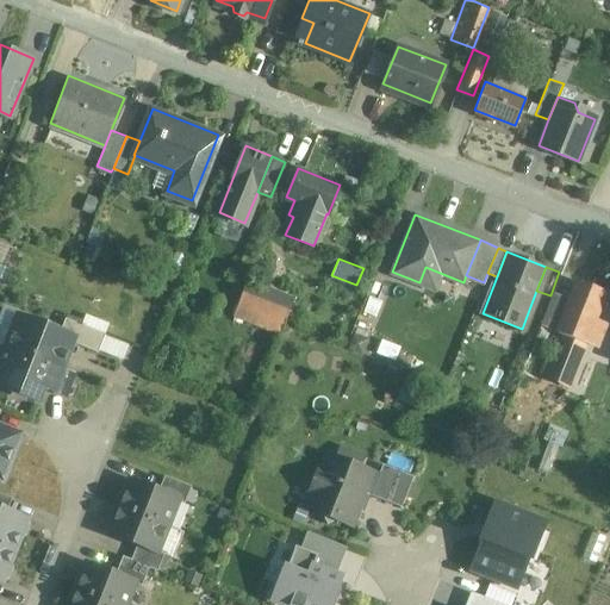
[(294,297),(247,279),(237,303),(285,322),(294,297)]
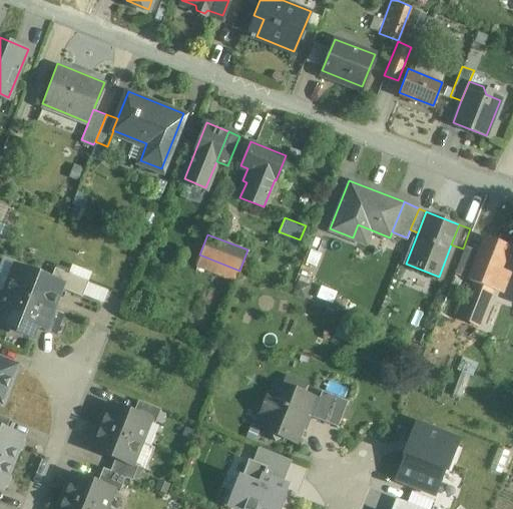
[(485,234),(468,279),(472,280),(491,288),(508,243),(485,234)]
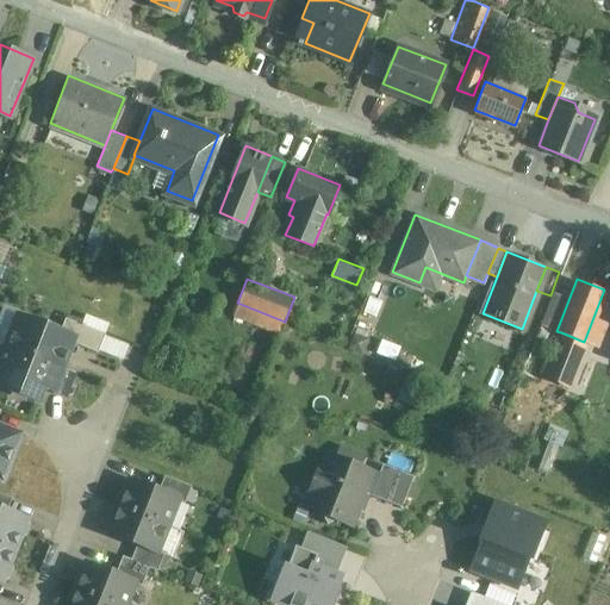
[(60,330),(19,313),(7,344),(61,366),(72,341),(73,335),(60,330)]
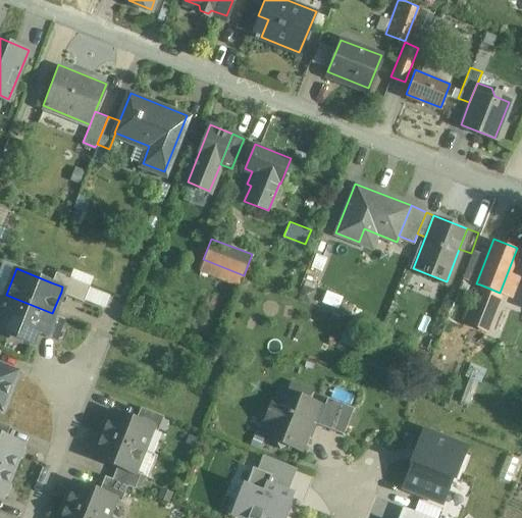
[(90,285),(56,271),(51,282),(62,287),(61,292),(84,301),(90,285)]
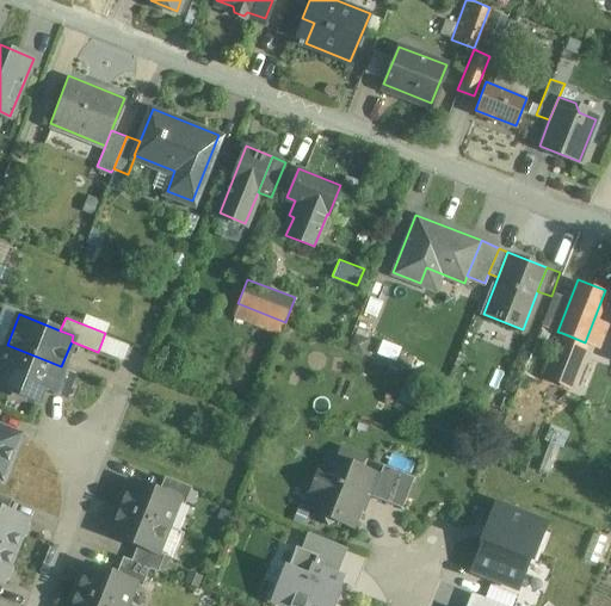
[(568,383),(585,342),(562,333),(545,373),(568,383)]
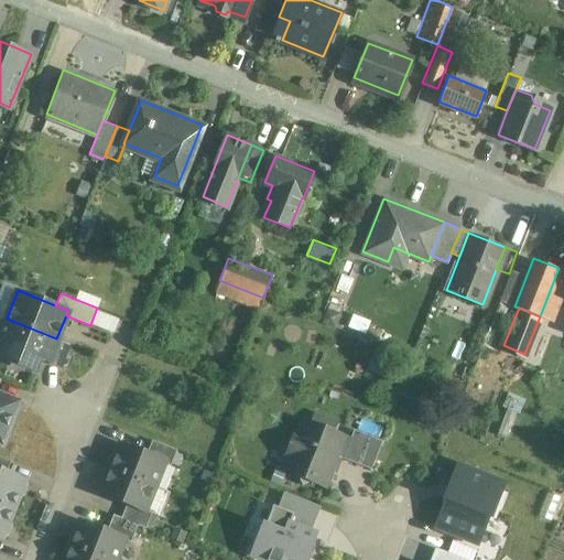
[(7,319),(0,334),(0,355),(31,368),(36,354),(49,358),(56,338),(7,319)]
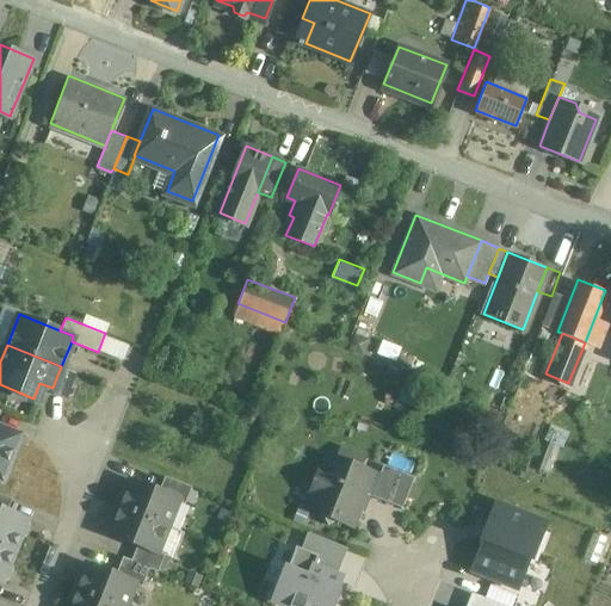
[(550,422),(538,452),(555,458),(567,430),(550,422)]
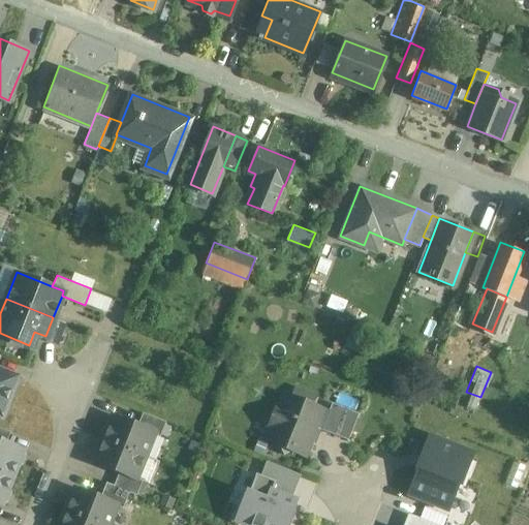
[(0,367),(0,412),(1,413),(17,374),(0,367)]
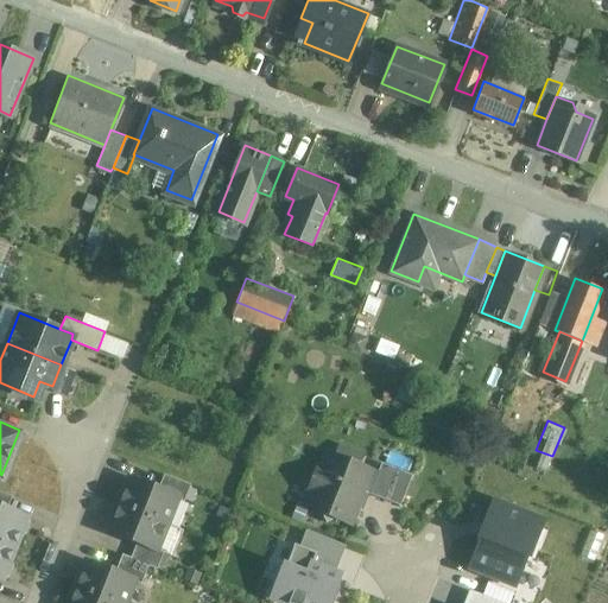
[(369,468),(329,452),(322,470),(317,468),(310,486),(316,488),(309,506),(322,511),(325,520),(335,516),(348,521),(369,468)]
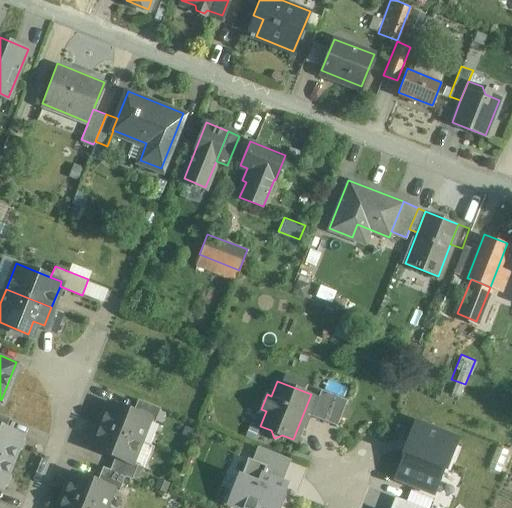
[(347,398),(321,388),(311,414),(337,424),(347,398)]
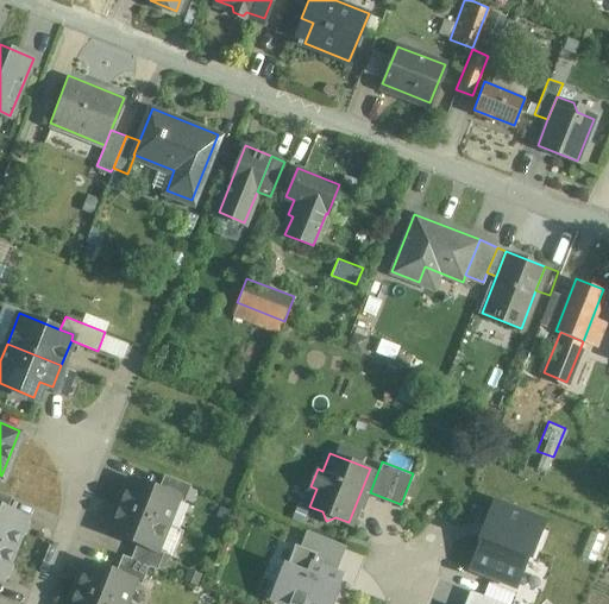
[(190,483),(164,472),(158,488),(177,496),(177,497),(184,499),(190,483)]
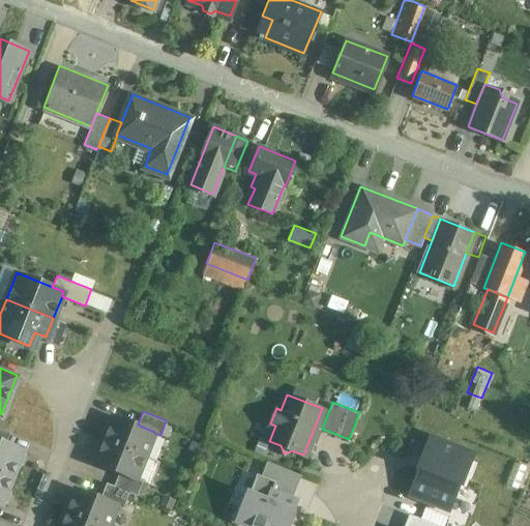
[(138,425),(112,415),(104,438),(146,455),(154,433),(154,432),(138,425)]
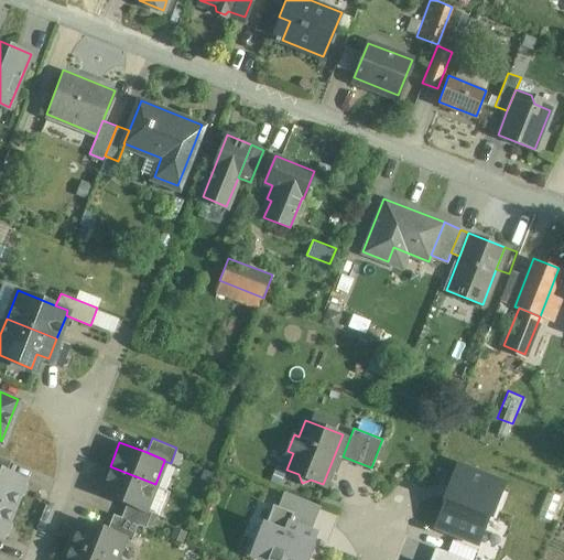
[(11,459),(0,454),(0,469),(7,471),(11,459)]
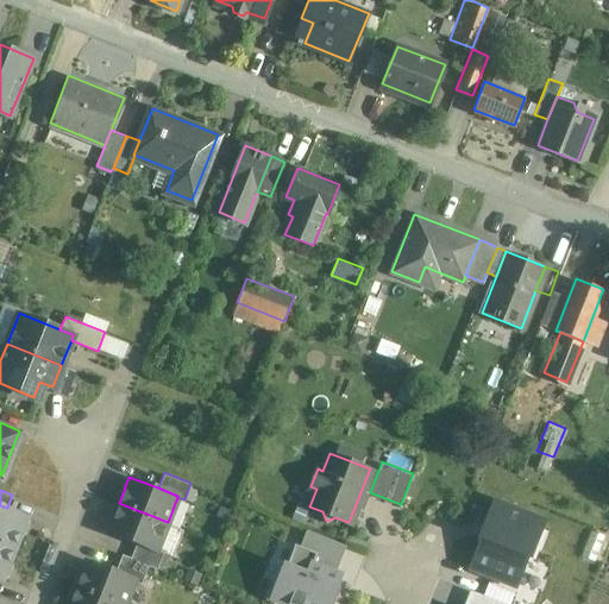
[(552,514),(491,490),(460,570),(520,593),(552,514)]
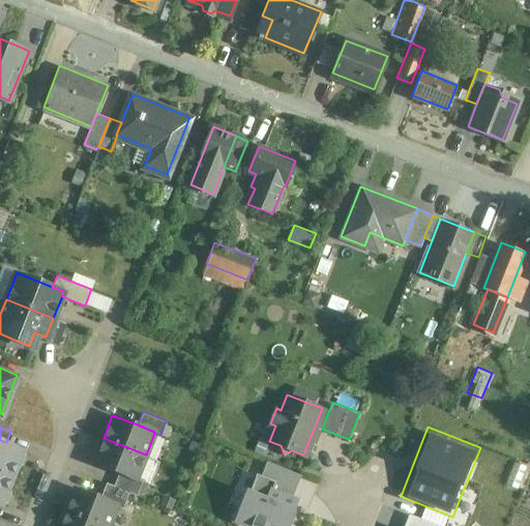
[(146,455),(104,438),(94,462),(119,471),(137,478),(137,477),(146,455)]
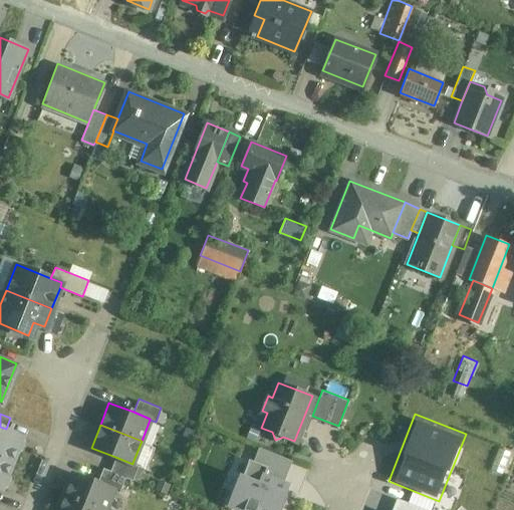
[(6,429),(0,427),(0,457),(12,462),(22,436),(6,429)]
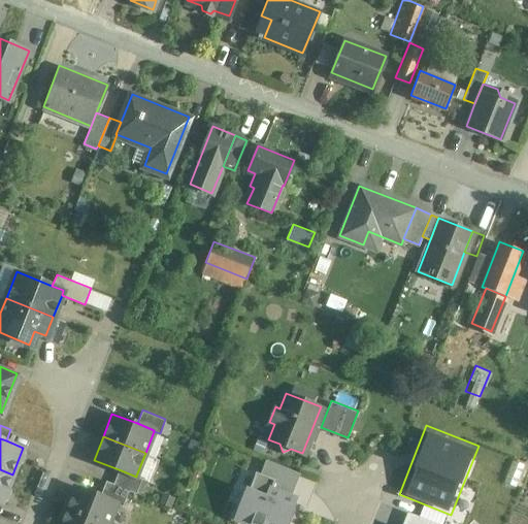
[(292,495),(300,472),(266,459),(257,482),(250,479),(234,518),(250,523),(285,523),(296,497),(292,495)]
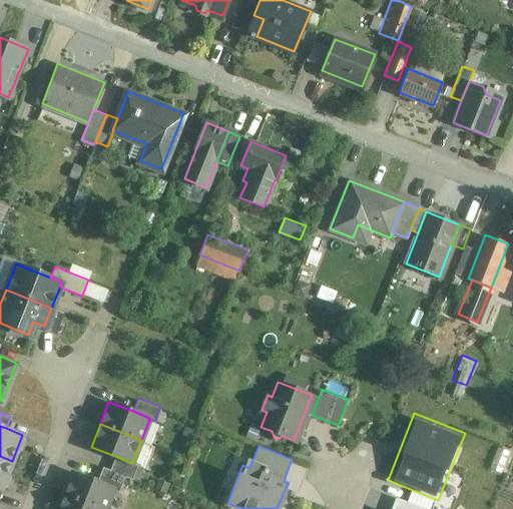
[(12,461),(0,456),(0,486),(2,487),(12,461)]
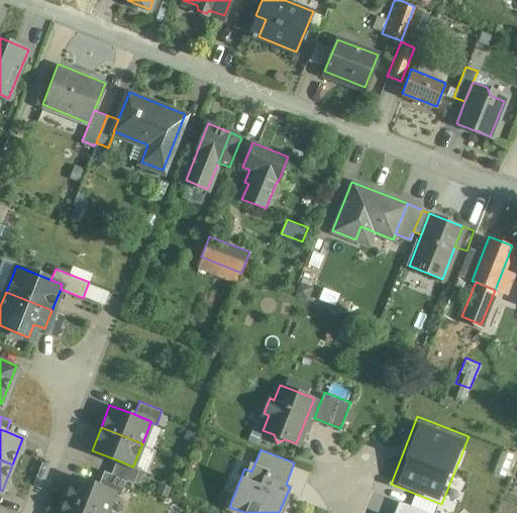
[(133,467),(116,459),(111,473),(126,479),(126,480),(133,483),(139,468),(133,466),(133,467)]
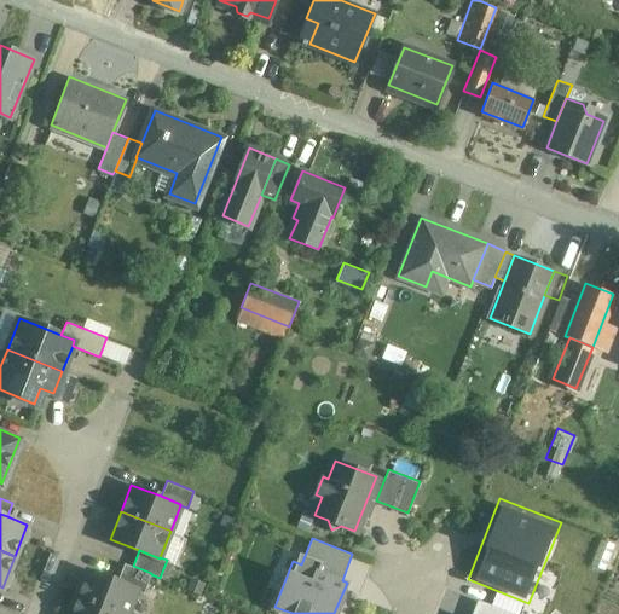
[(151,573),(133,566),(125,562),(117,580),(137,589),(137,590),(144,592),(151,574),(151,573)]
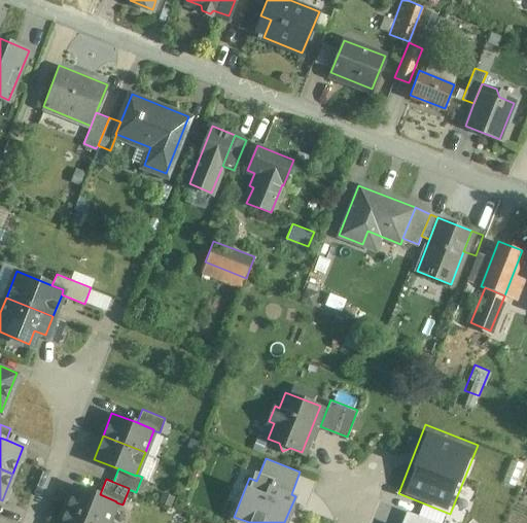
[(100,494),(74,485),(66,508),(104,522),(107,522),(116,502),(116,501),(100,494)]
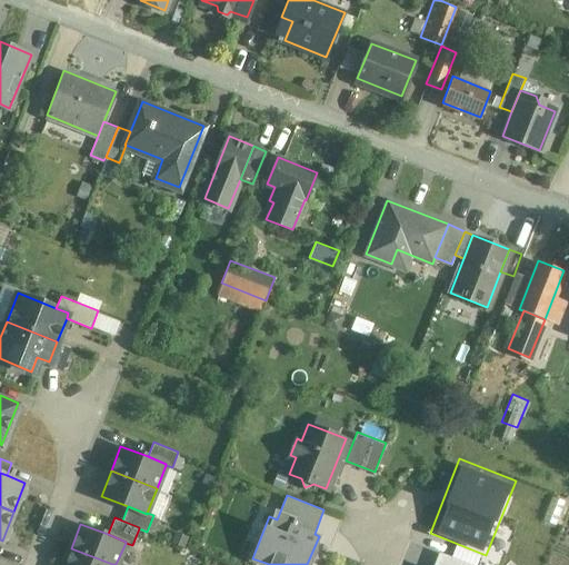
[(112,564),(71,548),(63,564),(112,564)]
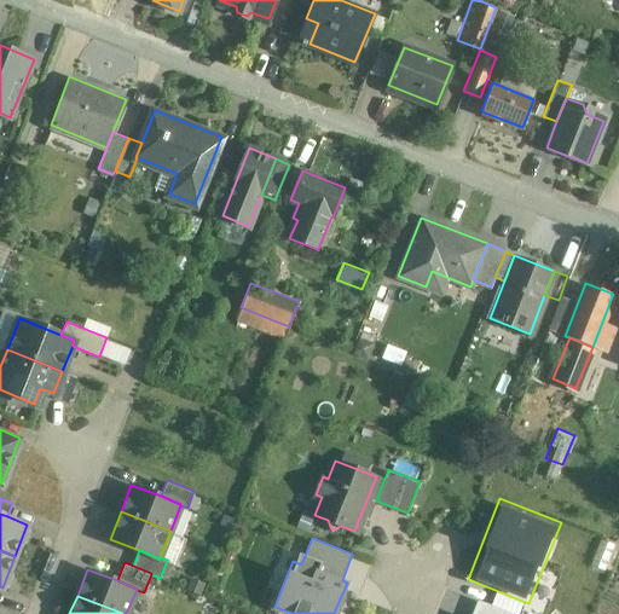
[(514,613),(478,600),(472,613),(514,613)]
